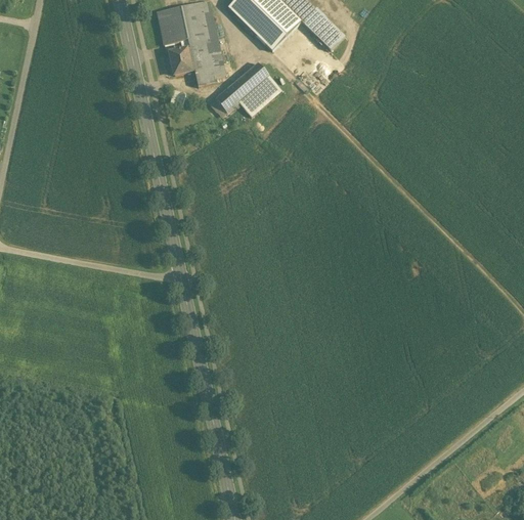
[(210,0),(201,2),(209,43),(210,43),(212,52),(221,50),(210,0)]
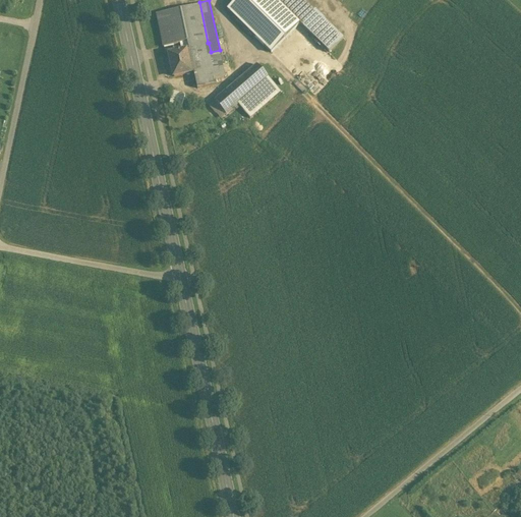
[(234,0),(228,7),(272,50),(300,21),(278,0),(234,0)]
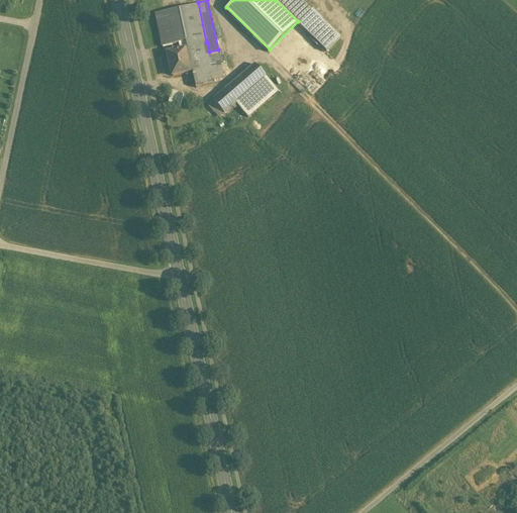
[(276,0),(298,21),(327,48),(341,34),(305,0),(276,0)]
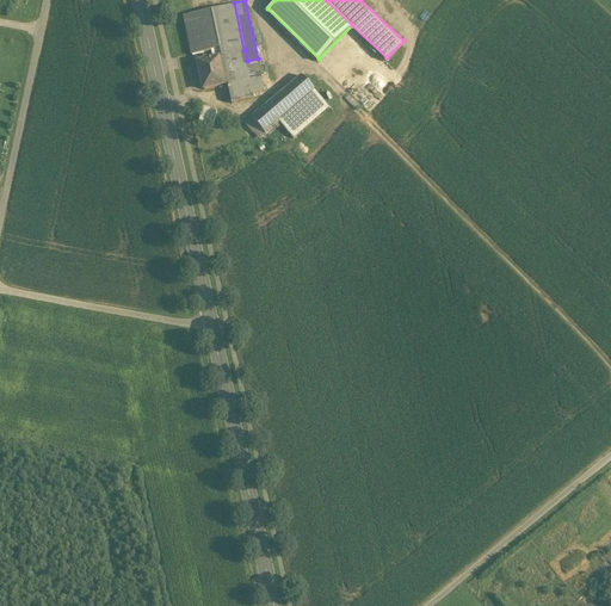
[(234,2),(211,7),(216,28),(220,44),(222,55),(244,50),(234,2)]
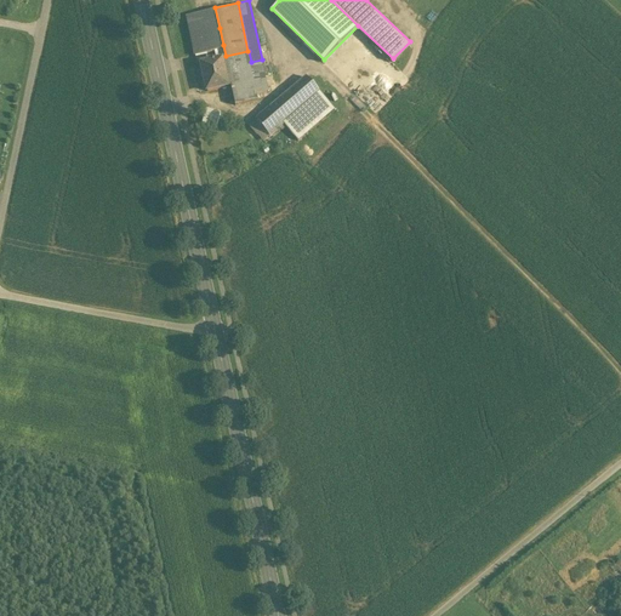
[(215,7),(187,13),(192,34),(201,32),(220,28),(215,7)]
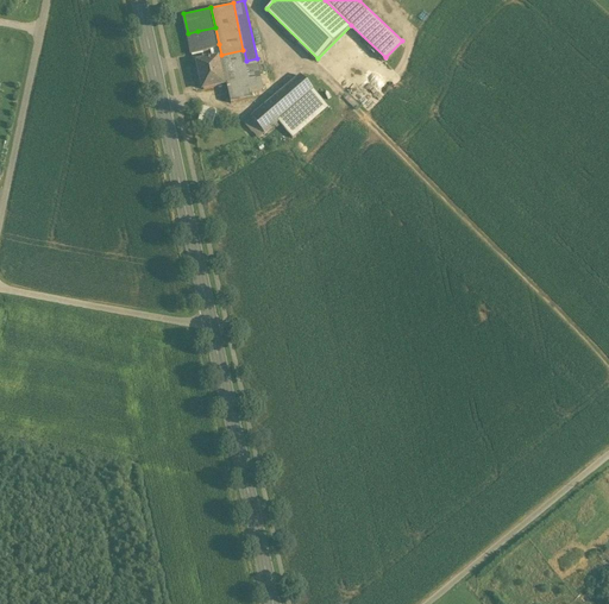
[(215,27),(198,31),(201,49),(219,44),(215,27)]
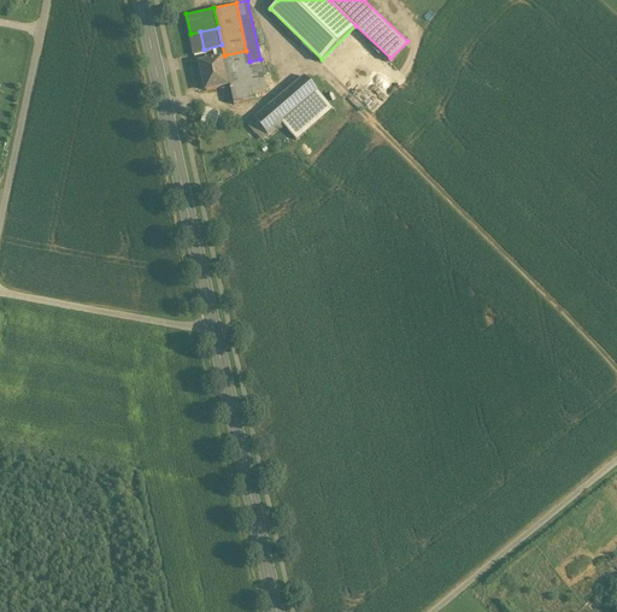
[(200,31),(191,34),(194,52),(204,49),(200,31)]
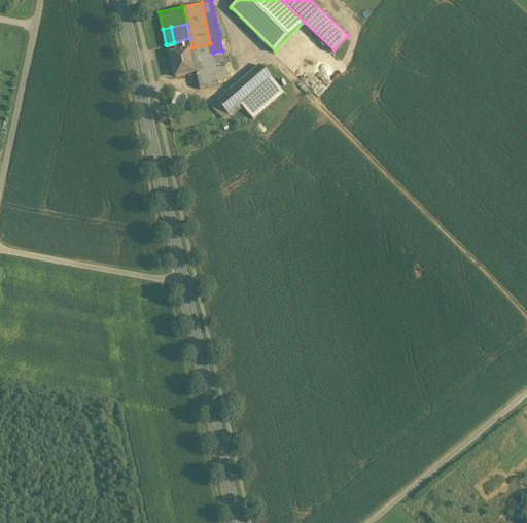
[(191,47),(189,47),(195,71),(197,70),(200,86),(219,82),(218,77),(216,68),(213,53),(211,43),(210,43),(191,47)]
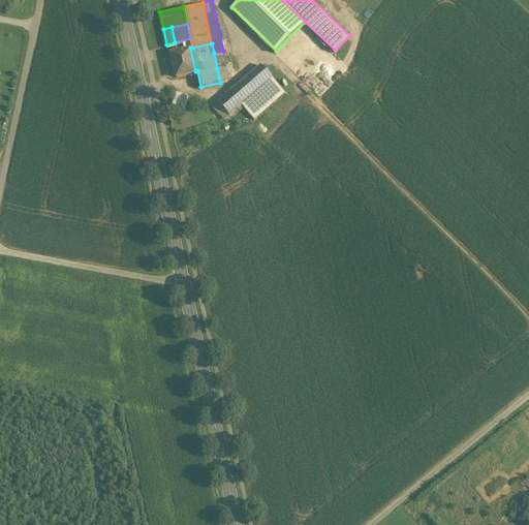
[(190,48),(173,52),(177,75),(195,71),(190,48)]
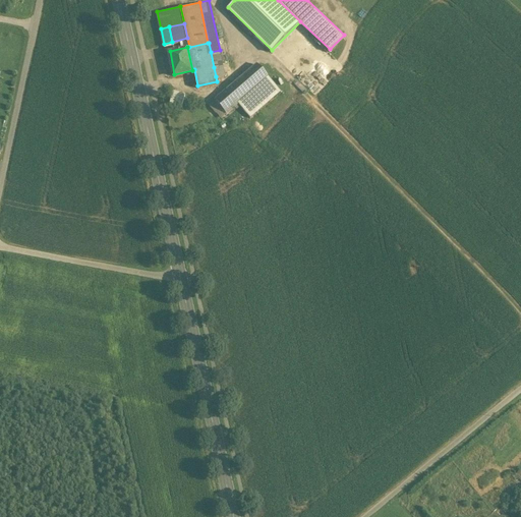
[(224,65),(220,50),(211,52),(214,67),(224,65)]
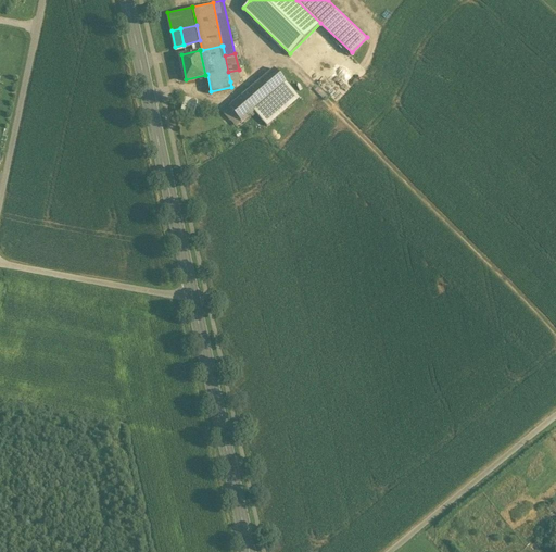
[(275,65),(287,79),(300,95),(305,90),(280,61),(275,65)]
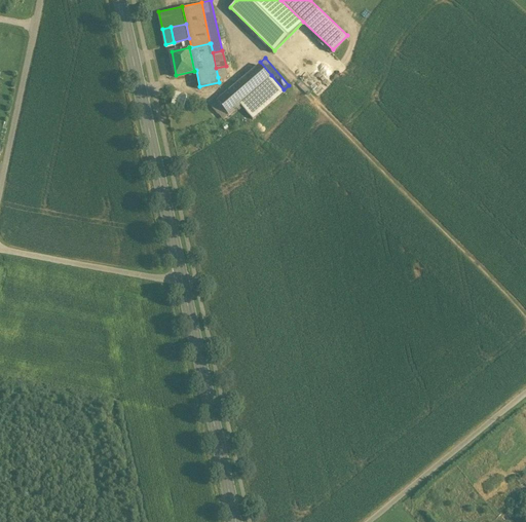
[(271,75),(260,62),(241,78),(254,91),(271,75)]
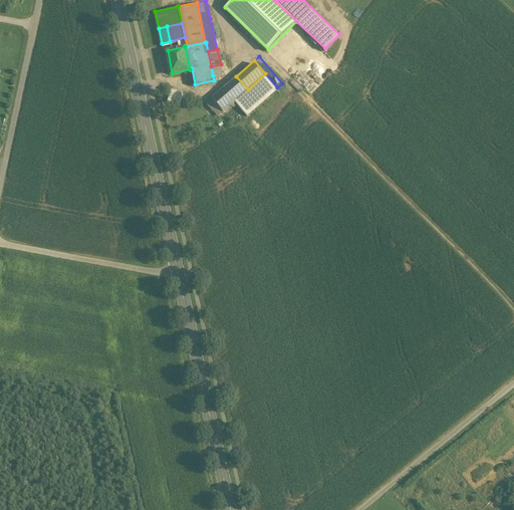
[(222,72),(221,64),(211,66),(213,75),(222,72)]
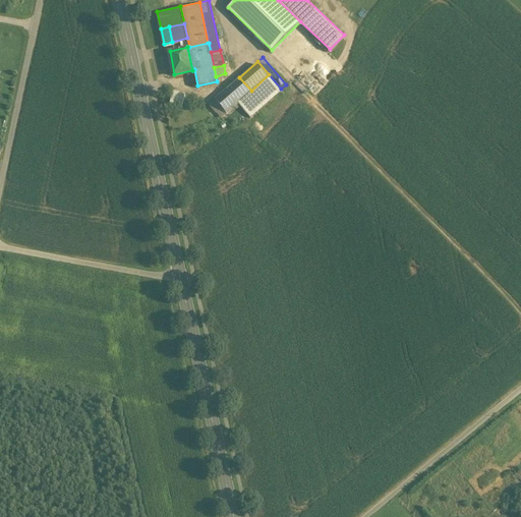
[(244,97),(238,102),(250,115),(281,89),(269,74),(251,91),(244,97)]
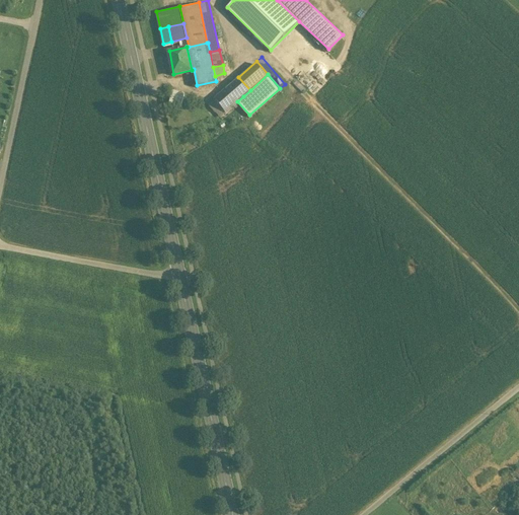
[(250,90),(238,77),(232,83),(243,96),(250,90)]
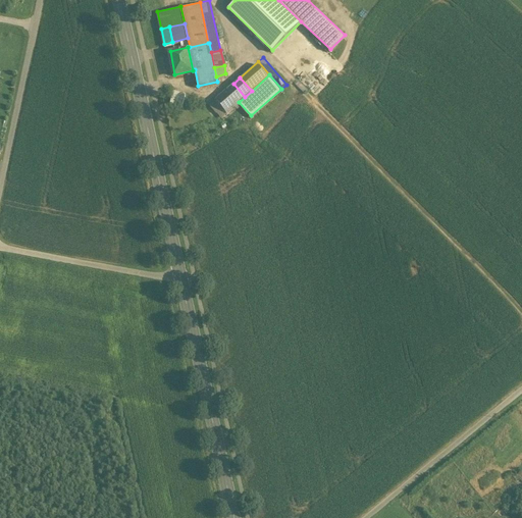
[(239,102),(245,97),(233,84),(230,82),(226,86),(228,89),(239,102)]
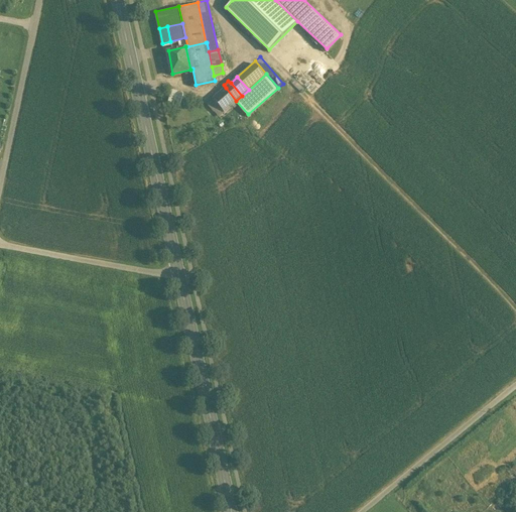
[(226,88),(224,85),(211,95),(213,97),(226,88)]
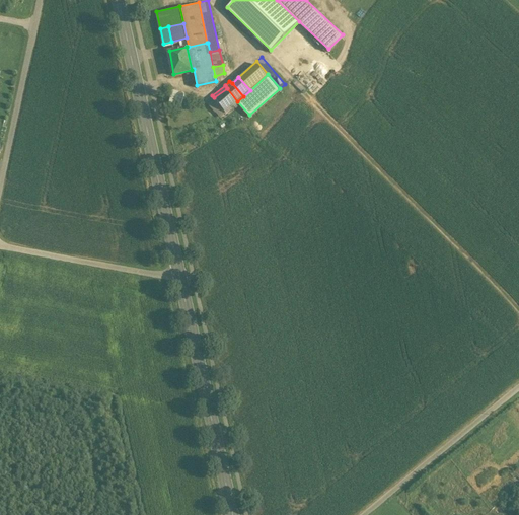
[(172,88),(169,100),(181,103),(184,92),(172,88)]
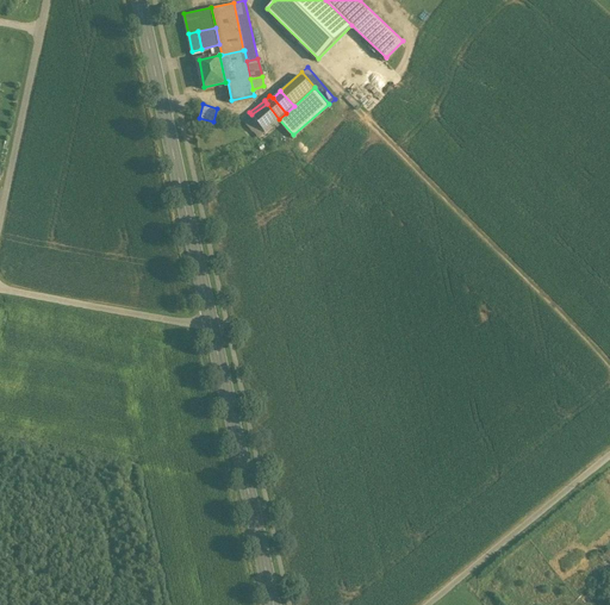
[(251,114),(266,130),(279,119),(267,104),(251,114)]
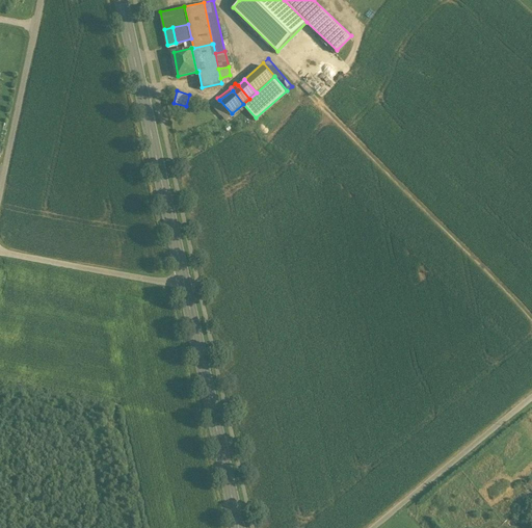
[(245,110),(240,115),(247,123),(253,119),(245,110)]
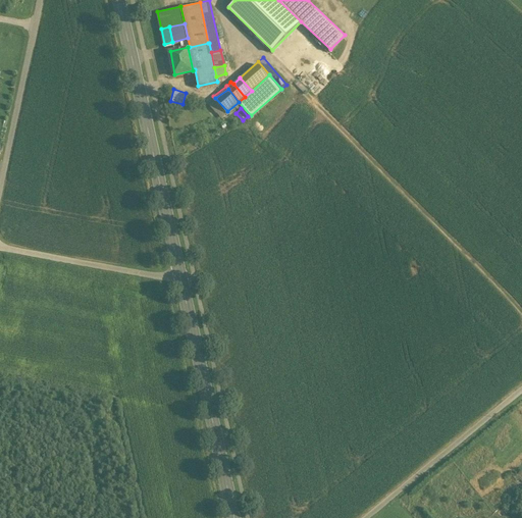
[(205,109),(195,111),(197,118),(207,116),(205,109)]
